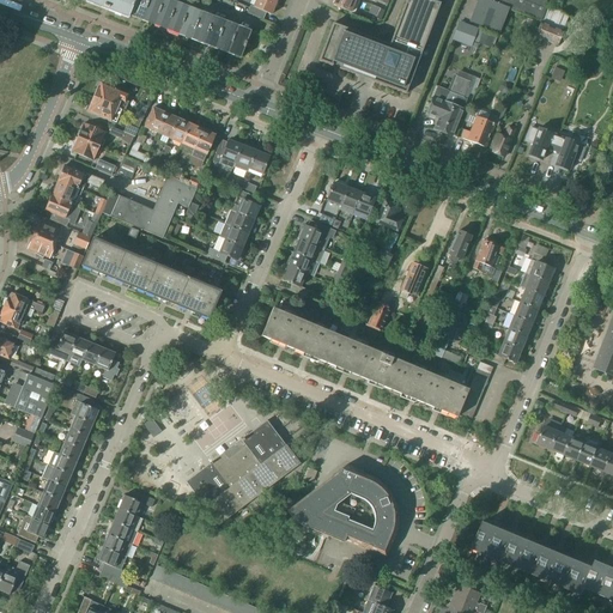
[(85,0),(105,8),(129,17),(131,14),(135,0),(85,0)]
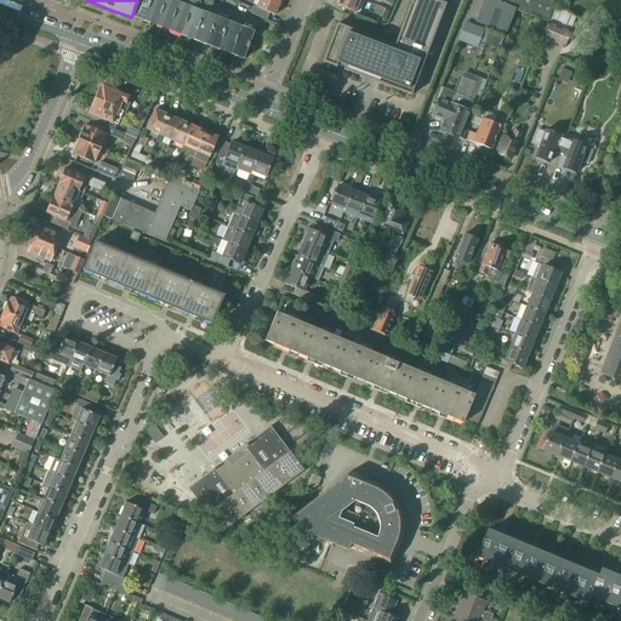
[(137,0),(132,15),(144,20),(152,0),(137,0)]
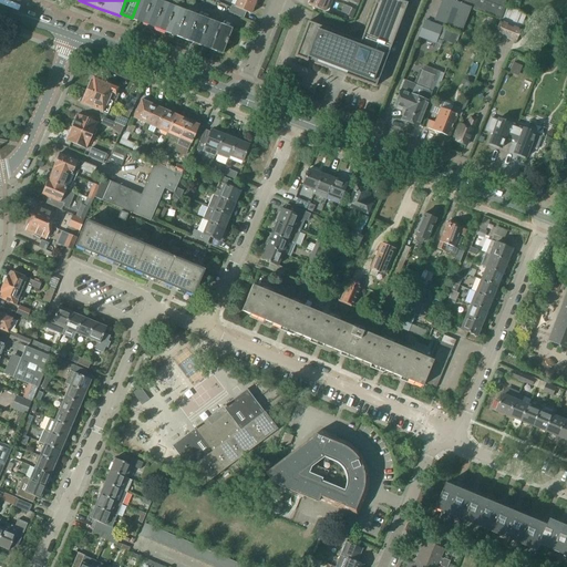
[(138,0),(132,18),(143,21),(151,0),(138,0)]
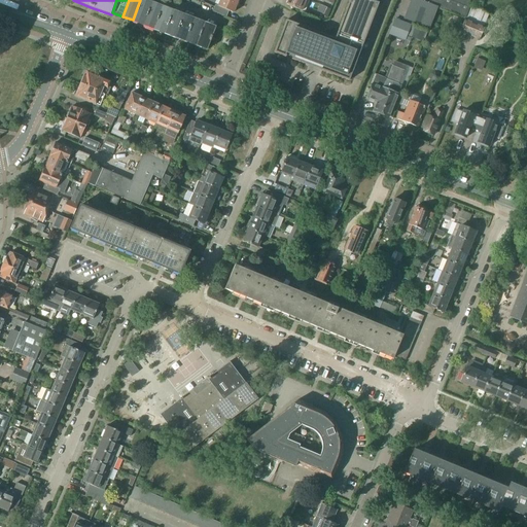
[(140,0),(133,20),(136,21),(144,25),(152,3),(144,0),(140,0)]
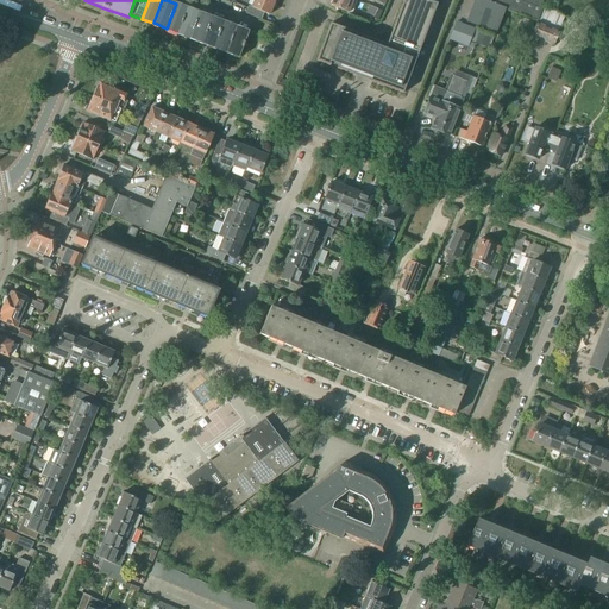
[(249,6),(246,13),(255,17),(259,19),(262,12),(270,16),(275,2),(269,0),(253,0),(251,7),(249,6)]
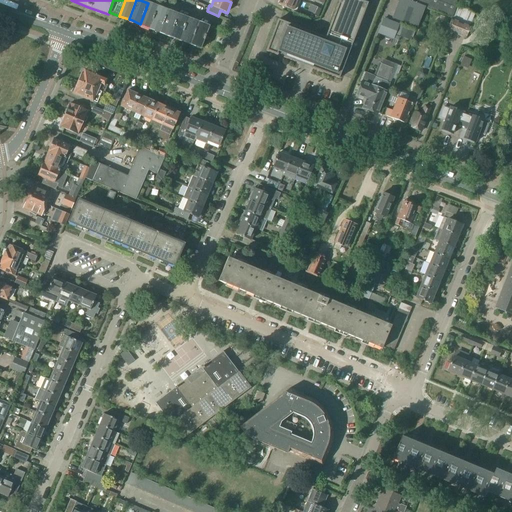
[(313,68),(312,69),(339,79),(367,4),(357,0),(339,0),(336,9),(338,10),(336,15),(334,14),(325,38),(324,38),(324,39),(324,41),(309,35),(310,34),(311,34),(311,33),(278,20),(266,51),(277,56),(278,55),(277,54),(278,52),(285,55),(285,57),(284,57),(283,58),(299,64),(300,63),(299,63),(300,61),(314,66),(313,68)]
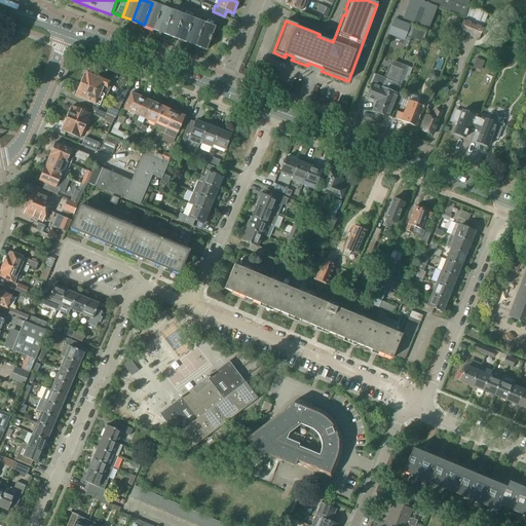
[(287,0),(286,4),(301,11),(306,0),(287,0)]
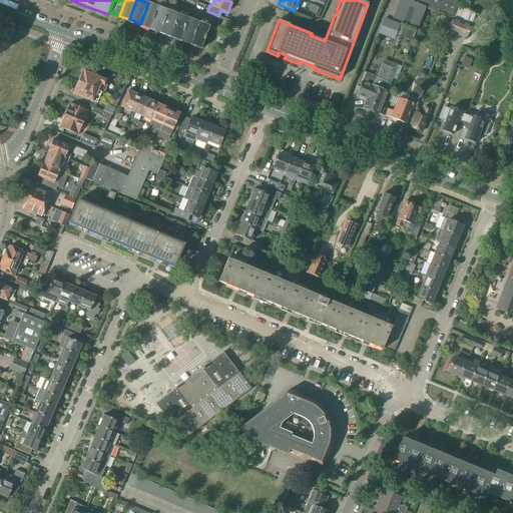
[(400,0),(393,19),(418,28),(425,8),(453,18),(458,7),(460,0),(400,0)]
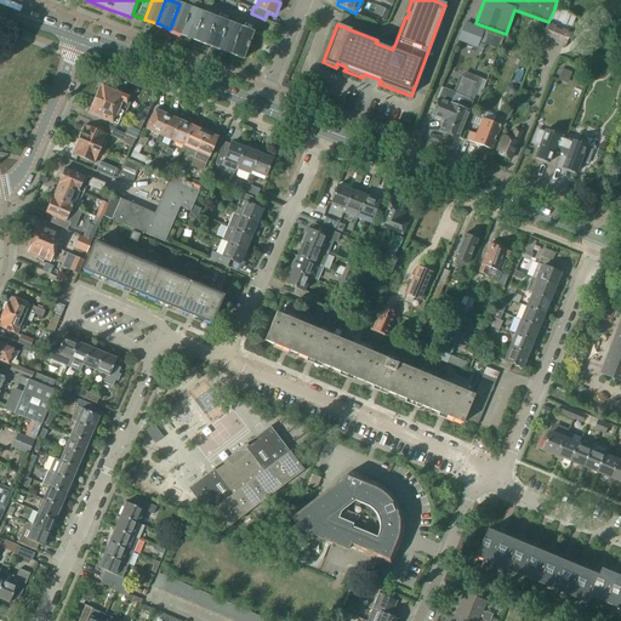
[(170,29),(172,29),(182,33),(192,9),(180,4),(170,29)]
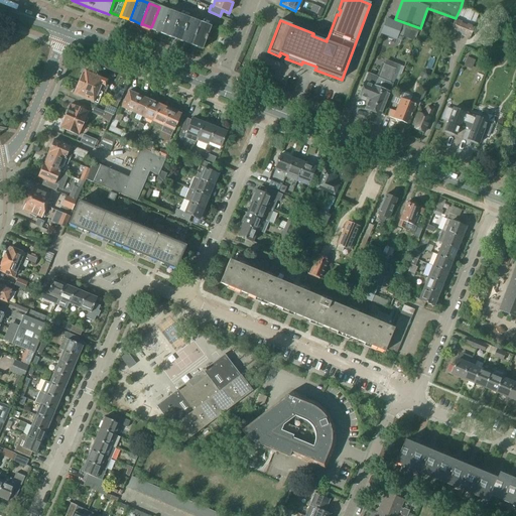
[(151,27),(153,28),(161,31),(169,11),(159,7),(151,27)]
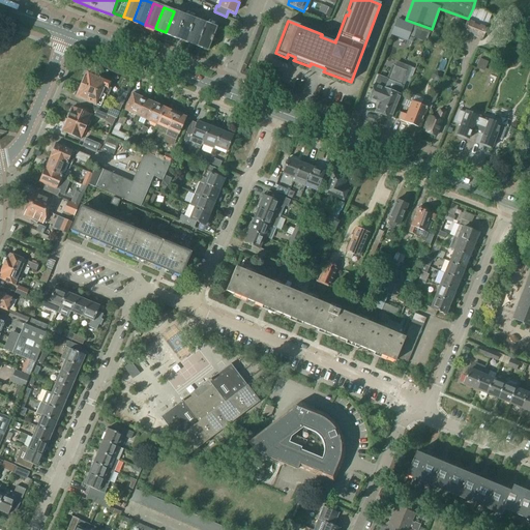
[(484,11),(473,7),(468,19),(479,24),(484,11)]
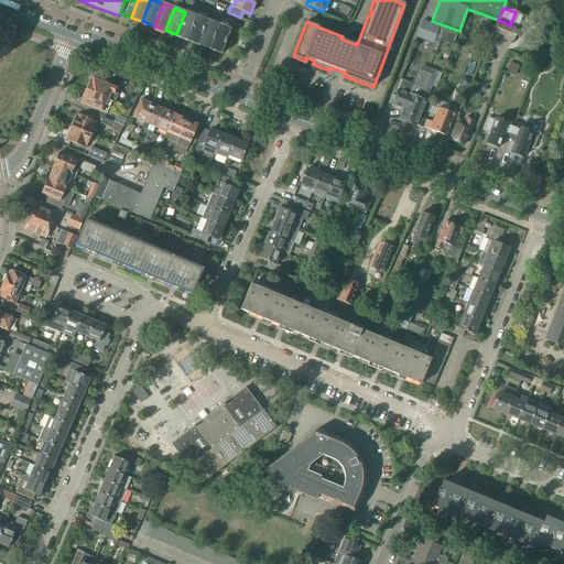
[(176,34),(180,35),(188,39),(196,17),(185,12),(176,34)]
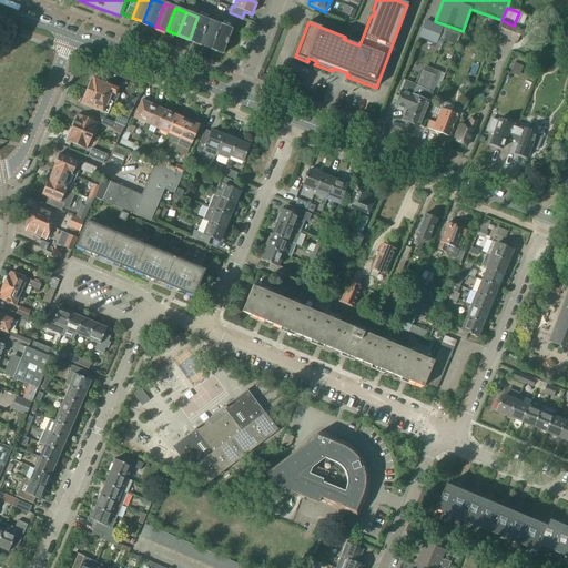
[(190,39),(192,40),(201,43),(210,21),(198,17),(190,39)]
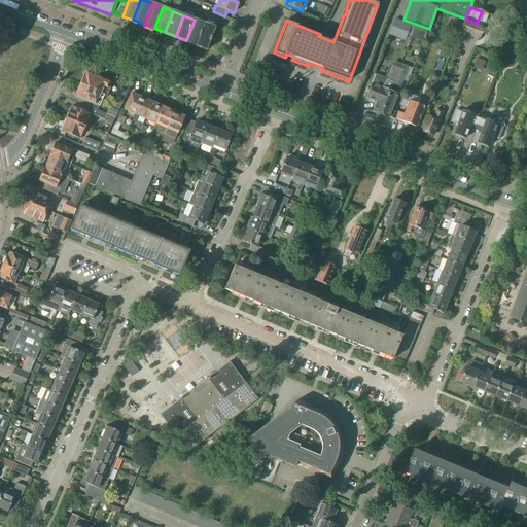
[(186,40),(188,41),(198,45),(206,24),(195,20),(186,40)]
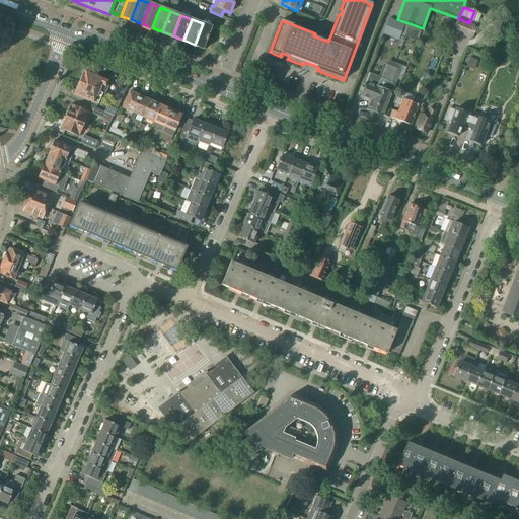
[(476,27),(457,19),(452,31),(471,40),(476,27)]
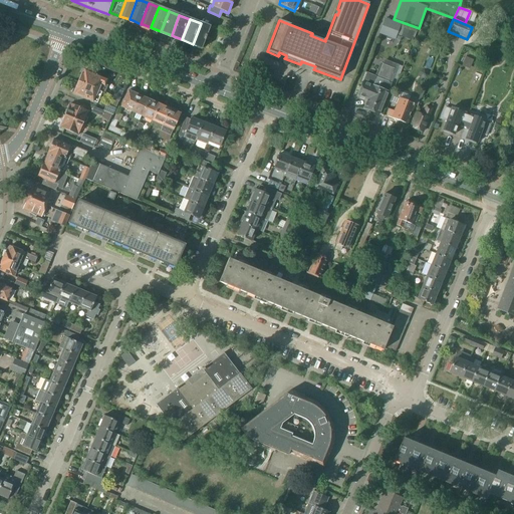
[(193,44),(194,44),(203,47),(211,27),(201,23),(193,44)]
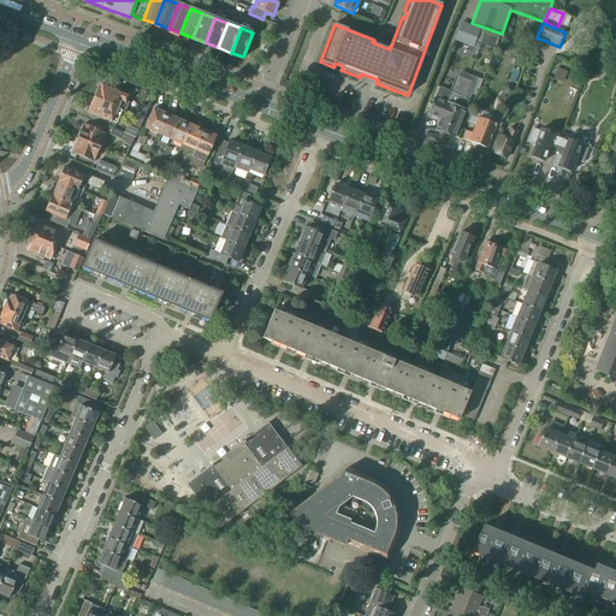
[(558,67),(554,78),(562,82),(567,71),(558,67)]
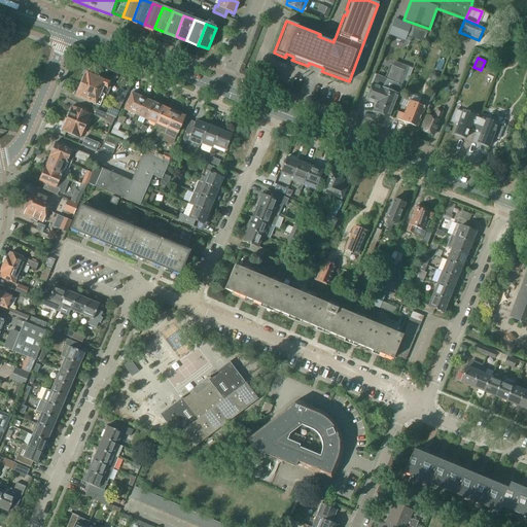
[(373,84),(366,98),(370,99),(369,101),(373,103),(374,101),(377,102),(373,111),(381,115),(399,69),(400,66),(393,63),(392,66),(391,68),(387,80),(375,75),(374,75),(371,84),(373,84)]
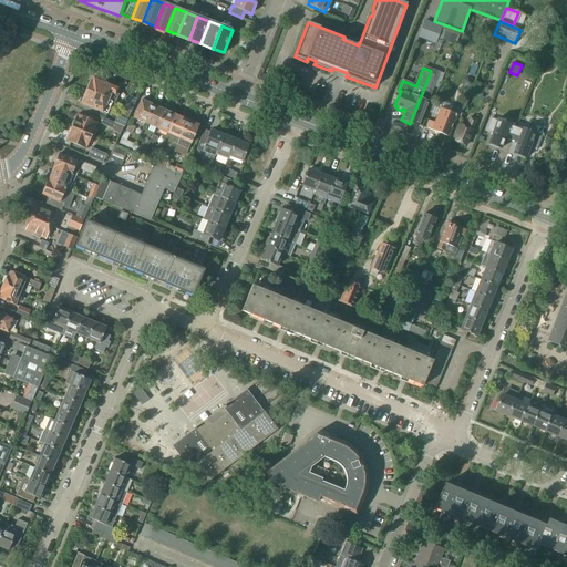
[(430,74),(410,124),(419,127),(437,78),(440,74),(431,71),(430,74)]
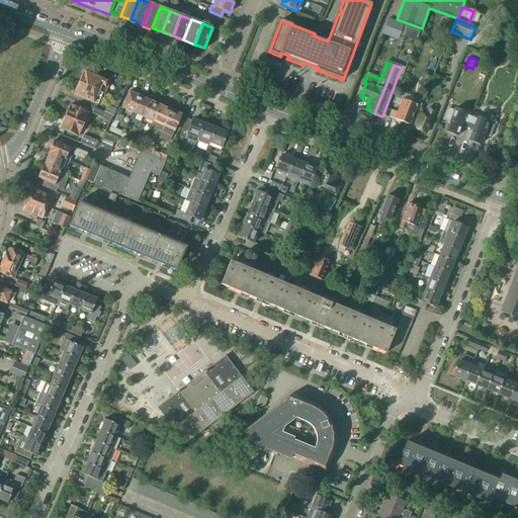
[(79,84),(103,94),(105,95),(108,87),(106,86),(108,81),(86,72),(85,76),(83,75),(79,84)]
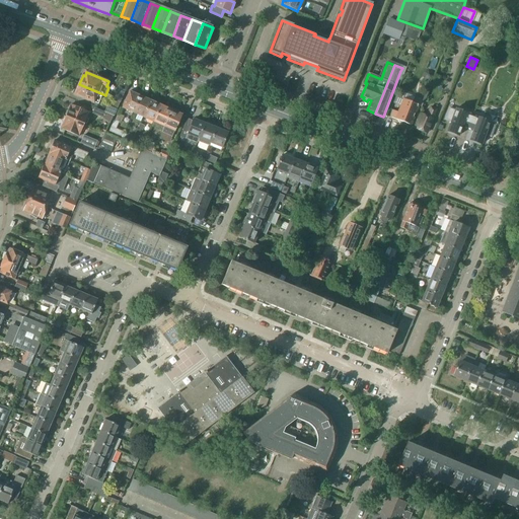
[(411,126),(418,105),(422,106),(431,84),(427,83),(420,99),(415,97),(413,103),(396,96),(394,103),(399,105),(397,113),(394,112),(391,119),(398,121),(398,123),(401,124),(402,123),(411,126)]
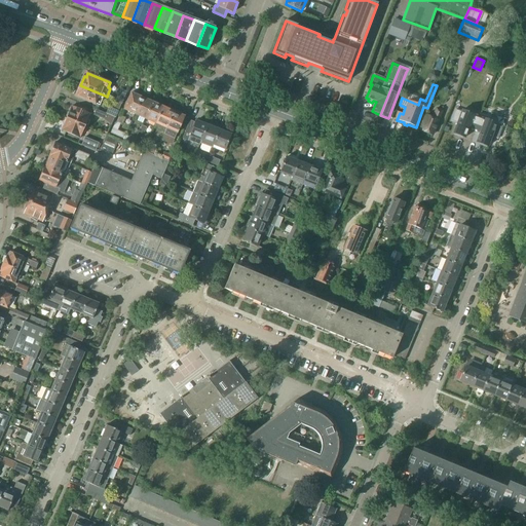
[(75,96),(100,106),(105,96),(80,85),(75,96)]
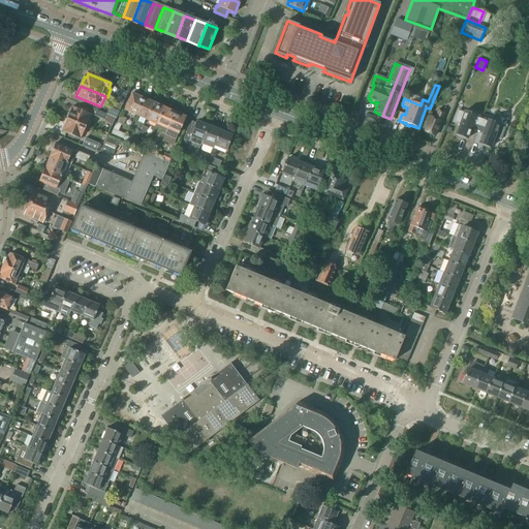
[(128,94),(121,91),(116,102),(117,103),(122,105),(123,105),(128,94)]
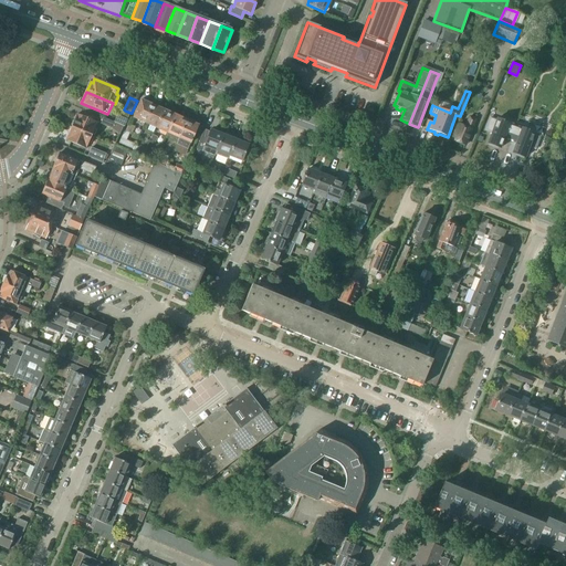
[(142,101),(134,118),(145,124),(153,105),(142,101)]
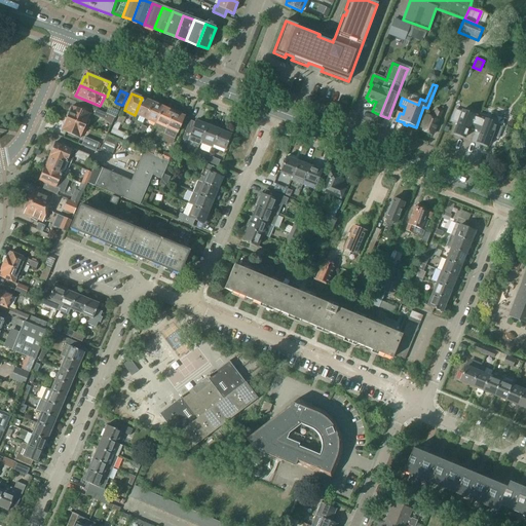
[(145,119),(153,103),(142,98),(135,115),(145,119)]
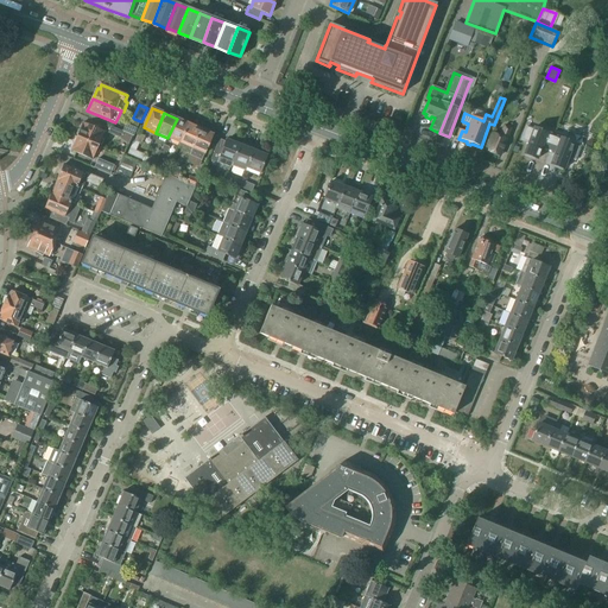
[(126,133),(134,137),(140,121),(134,119),(131,127),(126,125),(124,132),(111,127),(108,134),(124,140),(126,133)]
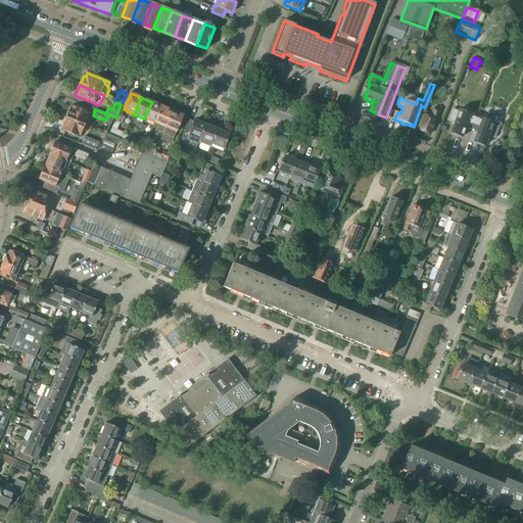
[(144,119),(154,124),(153,127),(162,107),(152,102),(144,119)]
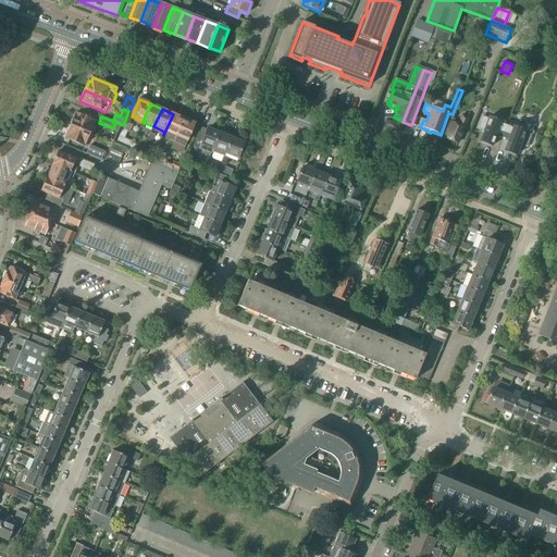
[(71,122),(72,124),(71,126),(90,134),(96,121),(76,113),(74,119),(72,120),(71,122)]
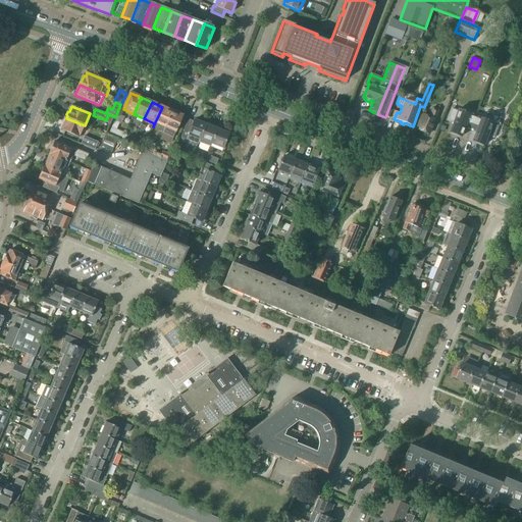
[(153,126),(163,131),(172,111),(162,107),(153,126)]
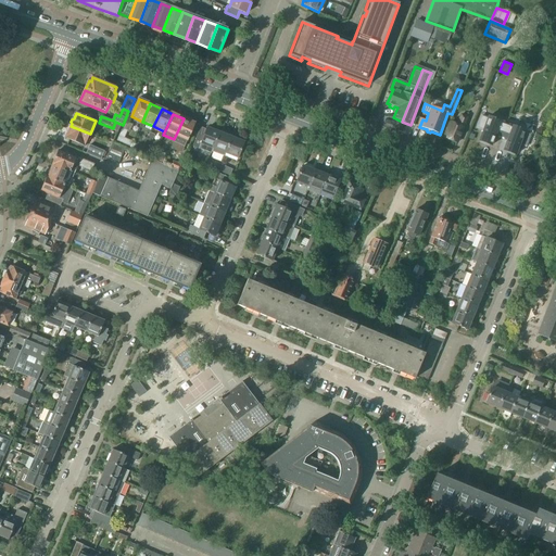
[(457,124),(451,122),(444,138),(457,143),(464,127),(466,122),(467,117),(460,115),(459,119),(457,124)]
